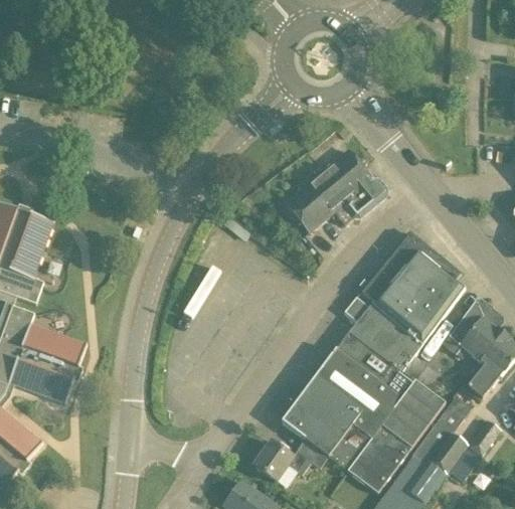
[(351,217),(359,218),(385,195),(386,188),(378,179),(371,178),(347,150),(284,203),(309,232),(333,211),(343,224),(351,217)]
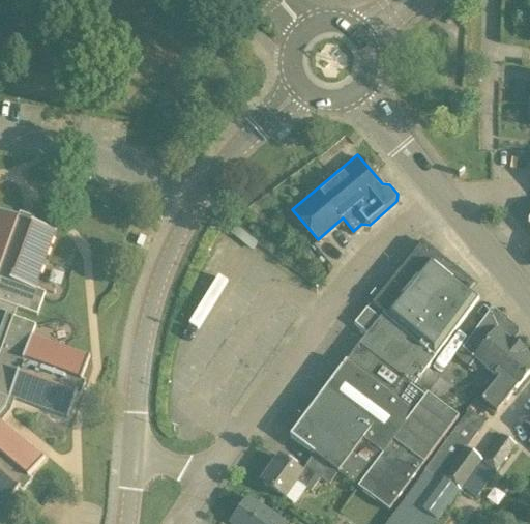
[(0,500),(1,501),(0,502),(1,503),(18,484),(21,487),(31,474),(27,472),(43,453),(42,452),(41,453),(0,417),(0,408),(4,404),(8,391),(8,393),(9,390),(65,411),(65,412),(66,413),(75,389),(80,391),(85,376),(80,375),(89,351),(87,351),(87,352),(30,331),(31,330),(34,320),(16,313),(12,312),(16,302),(36,311),(37,307),(43,288),(34,284),(33,284),(53,227),(55,227),(55,226),(32,217),(33,213),(19,207),(17,212),(0,205),(0,500)]
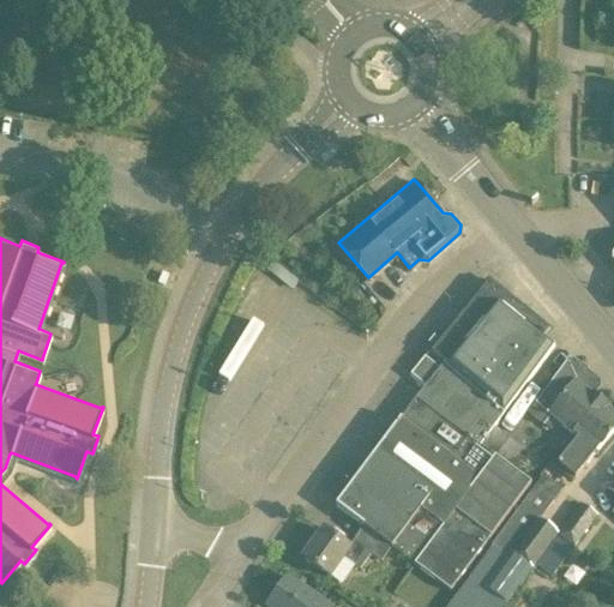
[(522,443),(510,434),(494,422),(555,342),(543,334),(551,324),(487,275),(431,348),(444,358),(335,499),(391,542),(449,587),(531,480),(509,462),(522,443)]
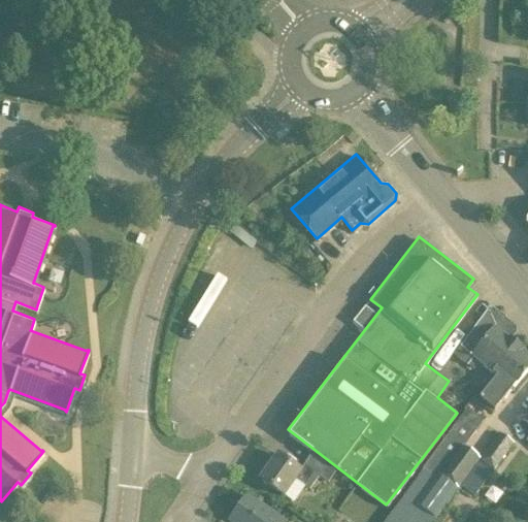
[(516,339),(509,335),(515,328),(515,324),(492,306),(488,307),(454,350),(474,365),(479,359),(492,369),(516,339)]
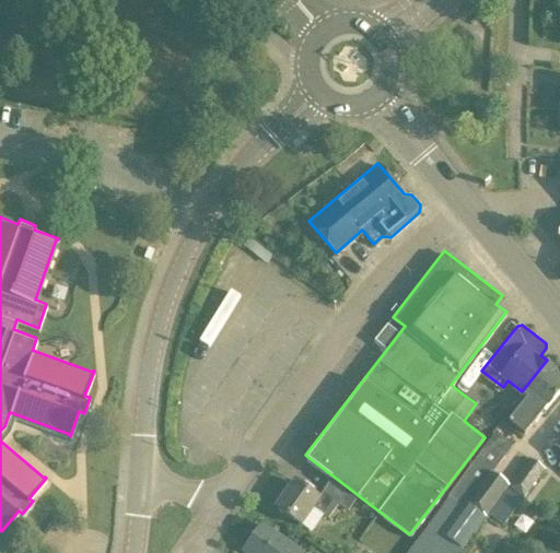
[(547,360),(522,391),(512,404),(516,408),(509,419),(525,432),(543,409),(544,410),(559,388),(559,372),(555,367),(556,366),(547,360)]
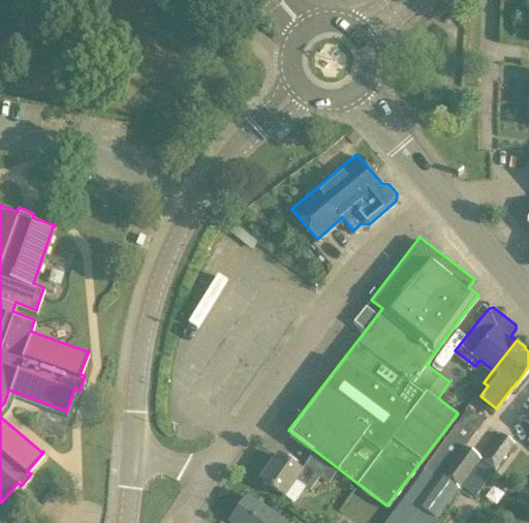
[(467,408),(382,522),(429,522),(479,455),(465,444),(484,420),(467,408)]
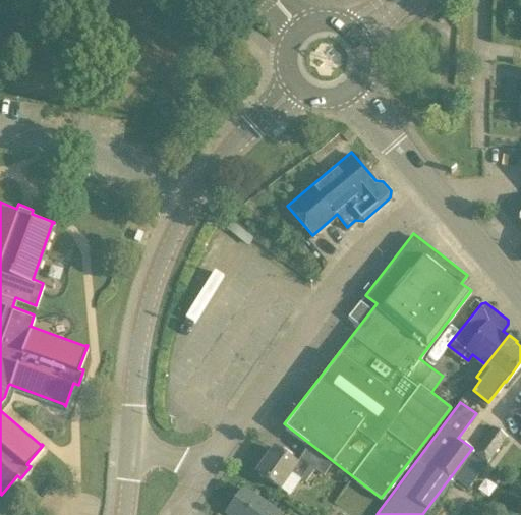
[(506,434),(494,424),(455,475),(468,485),(506,434)]
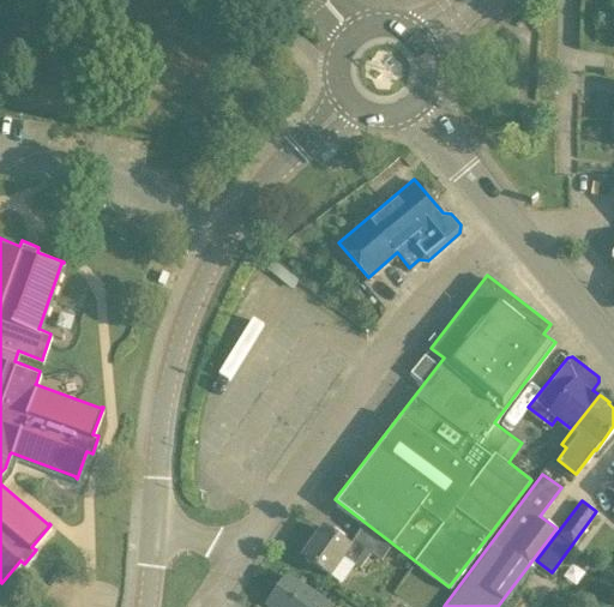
[(301,556),(327,575),(343,552),(360,564),(369,548),(380,557),(391,542),(362,522),(348,542),(323,524),(314,538),(312,536),(304,547),(306,548),(301,556)]
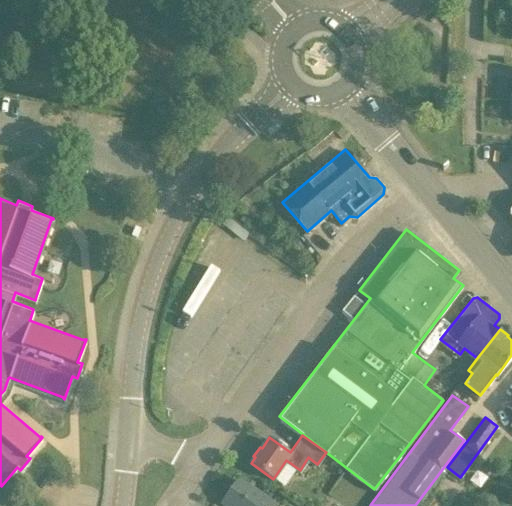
[(273,505),(276,502),(239,477),(223,500),(231,505),(273,505)]
